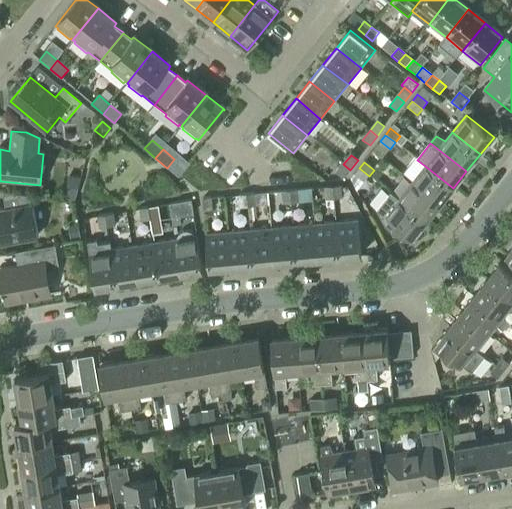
[(343,179),(350,170),(343,164),(336,173),(343,179)]
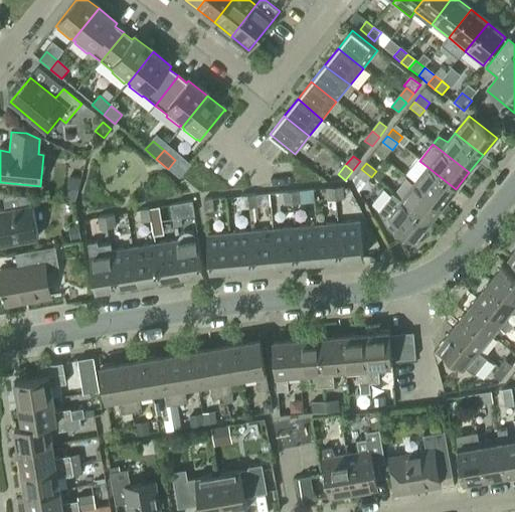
[(443,206),(456,189),(427,167),(414,184),(443,206)]
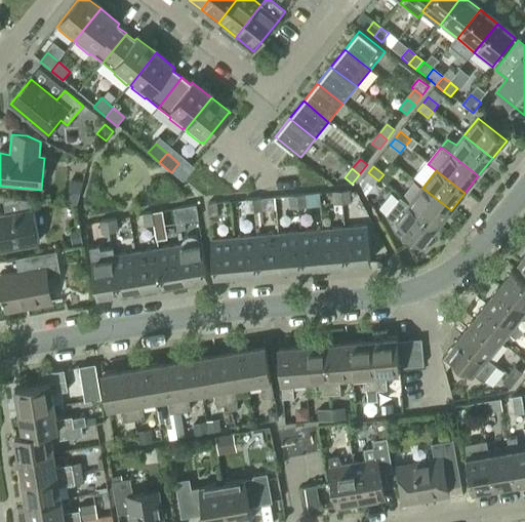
[(373,188),(378,181),(368,172),(363,179),(373,188)]
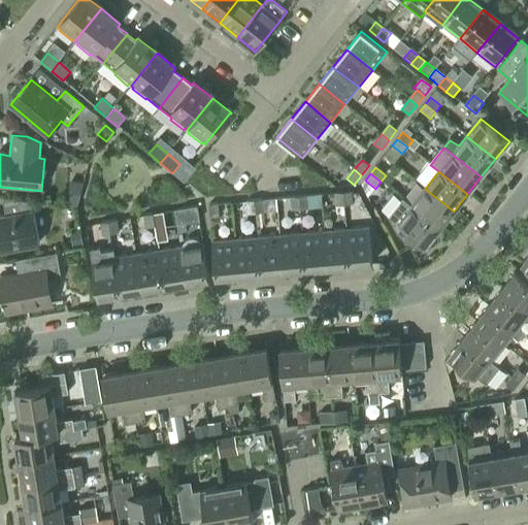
[(70,184),(68,209),(76,209),(80,197),(84,186),(70,184)]
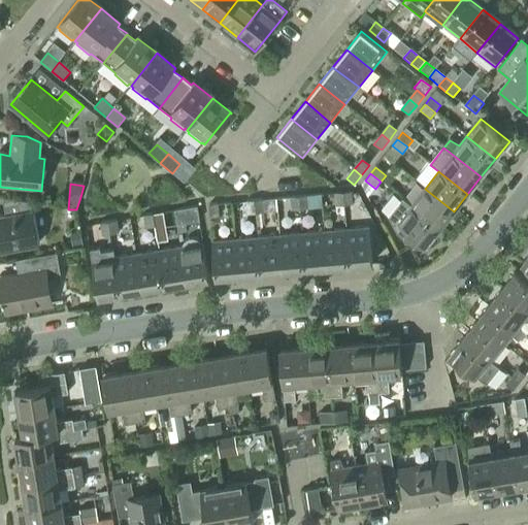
[(439,229),(454,211),(425,189),(411,206),(439,229)]
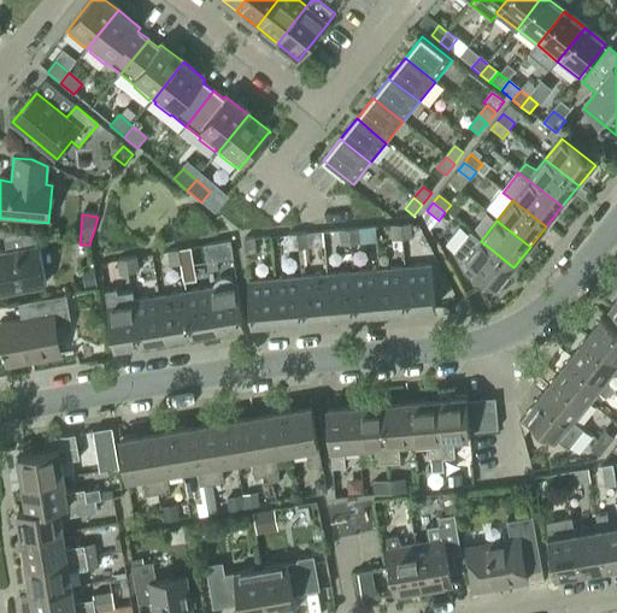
[(401,227),(403,241),(412,240),(411,225),(401,227)]
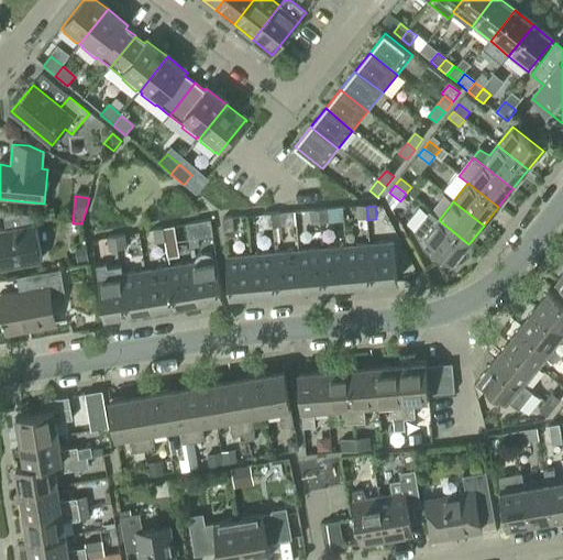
[(357,221),(367,220),(366,207),(356,208),(357,221)]
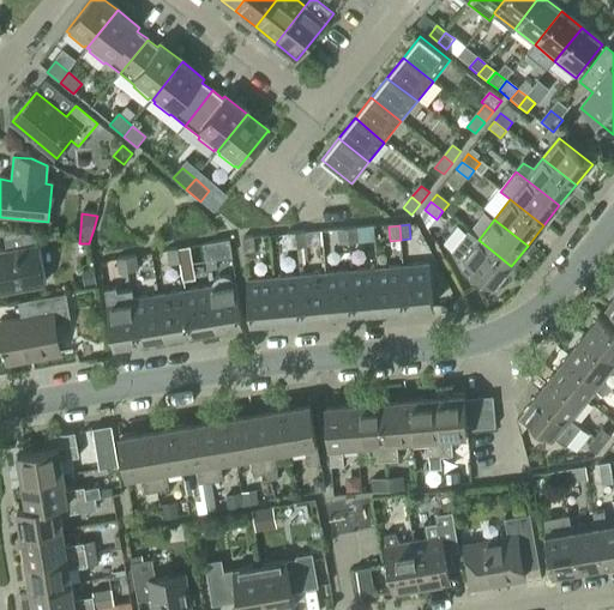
[(349,245),(359,245),(357,229),(347,230),(349,245)]
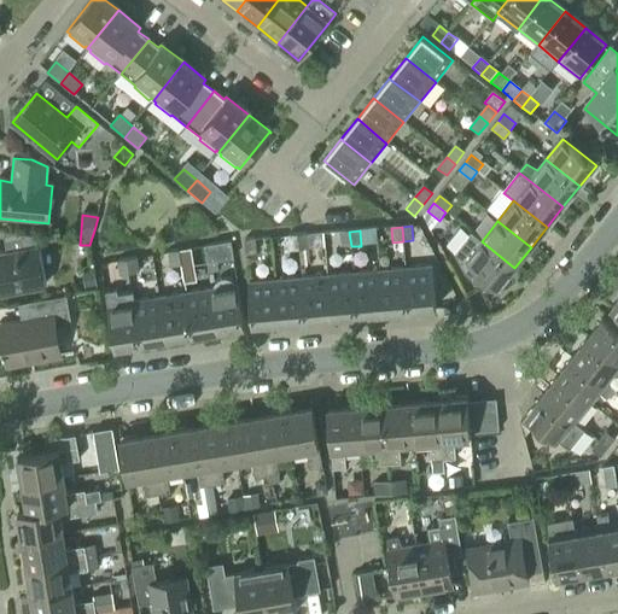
[(7,255),(0,255),(0,294),(46,286),(36,237),(19,234),(3,232),(7,255)]
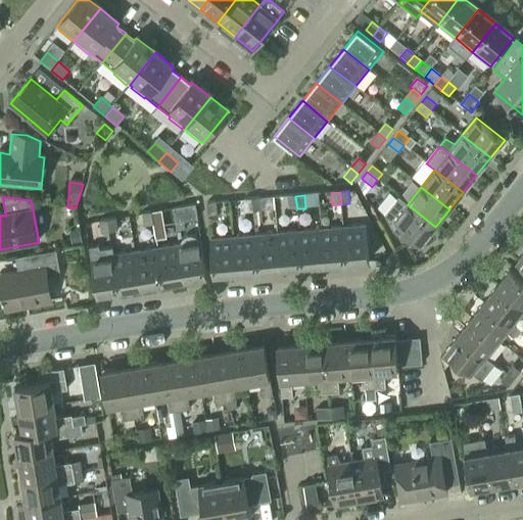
[(288,209),(297,208),(295,196),(287,197),(288,209)]
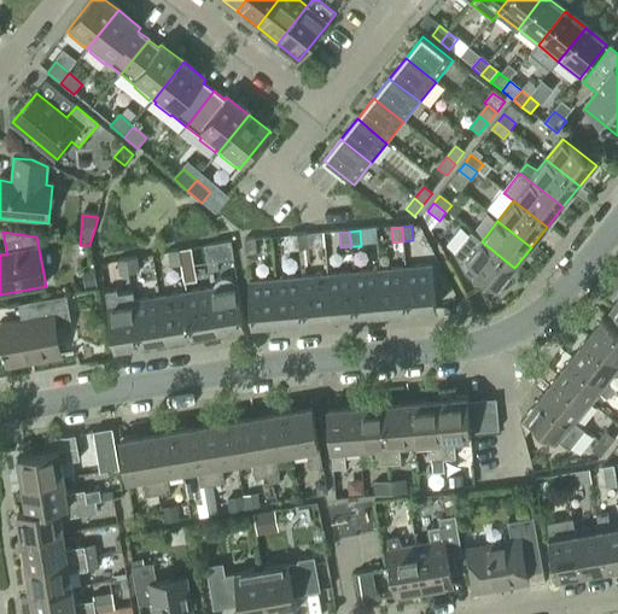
[(482,241),(471,233),(454,255),(466,275),(479,286),(485,279),(497,288),(514,268),(482,241)]
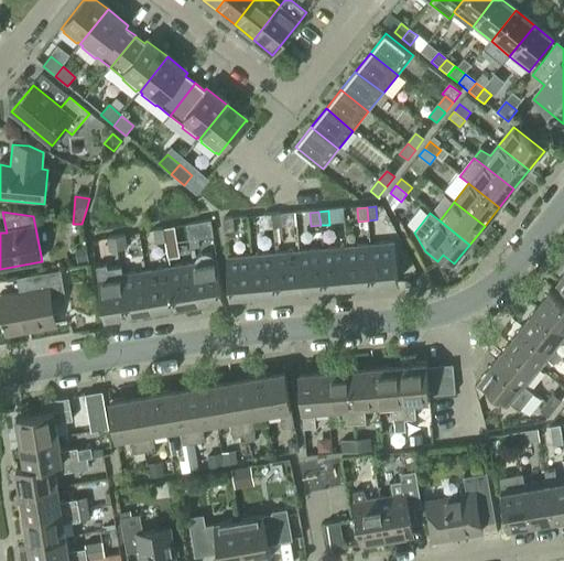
[(271,216),(272,229),(282,228),(281,215),(271,216)]
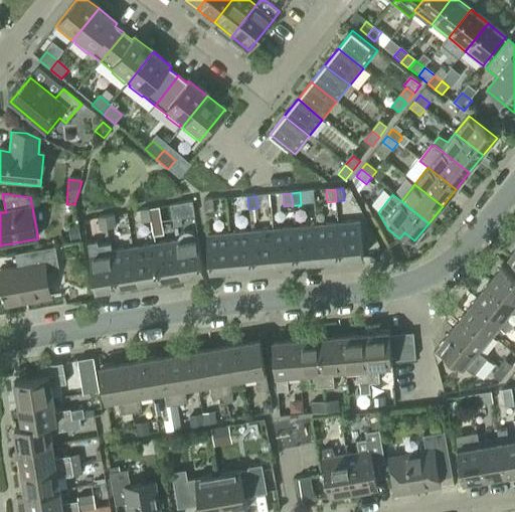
[(240,210),(248,209),(247,197),(239,198),(240,210)]
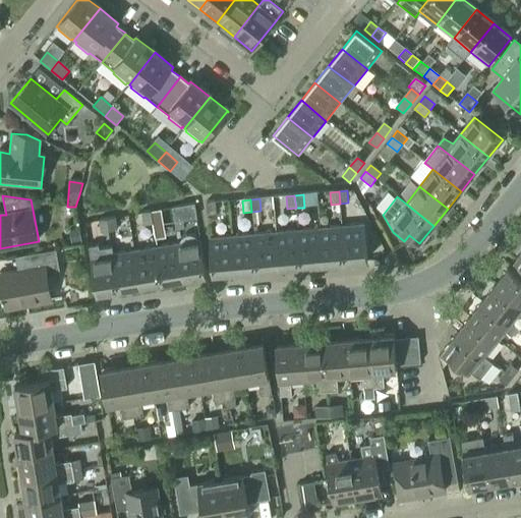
[(207,204),(209,216),(216,215),(215,203),(207,204)]
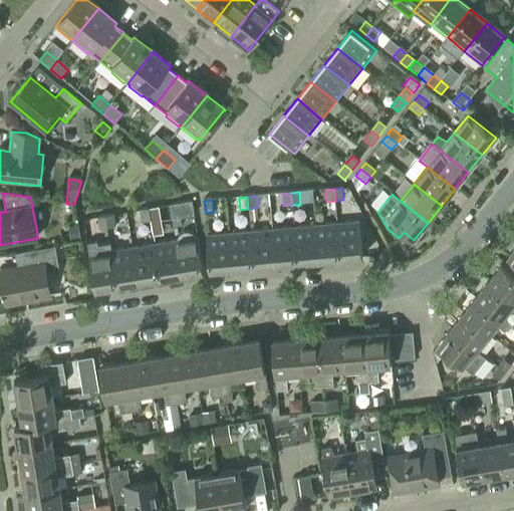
[(192,203),(170,206),(172,219),(194,215),(192,203)]
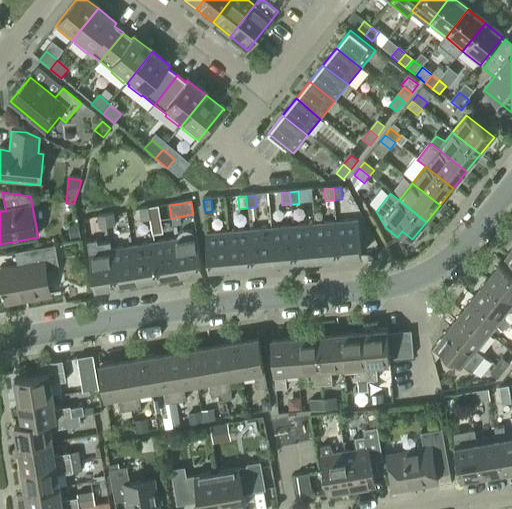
[(156,208),(147,209),(150,220),(158,219),(168,217),(166,206),(156,208)]
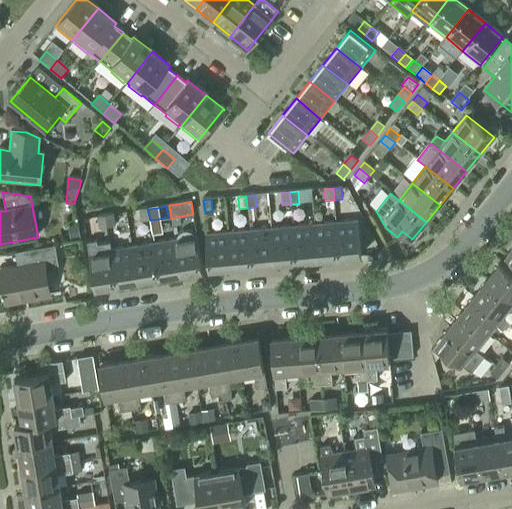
[(147,209),(139,211),(142,222),(150,220),(147,209)]
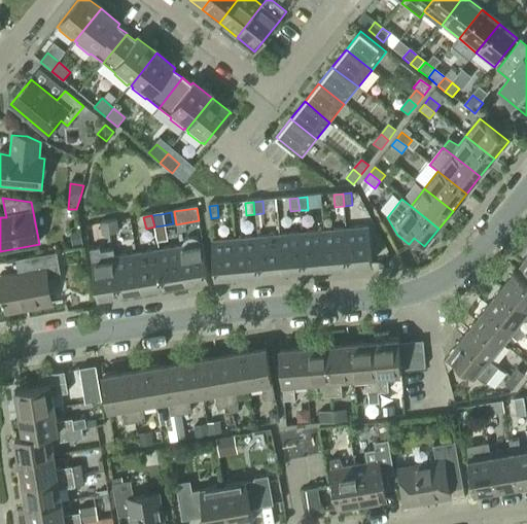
[(108,223),(110,235),(118,234),(116,221),(108,223)]
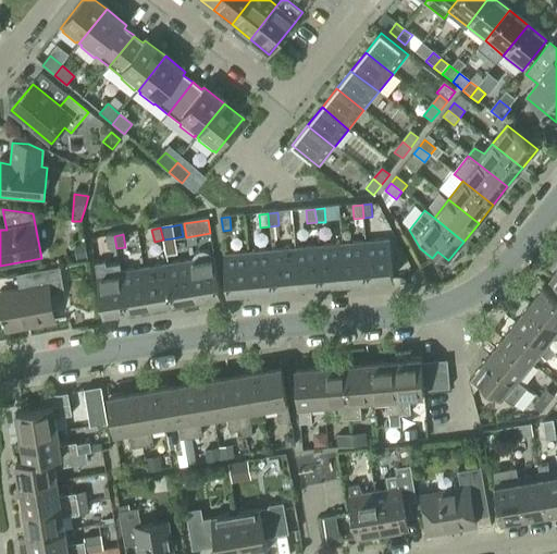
[(108,249),(116,248),(114,236),(106,237),(108,249)]
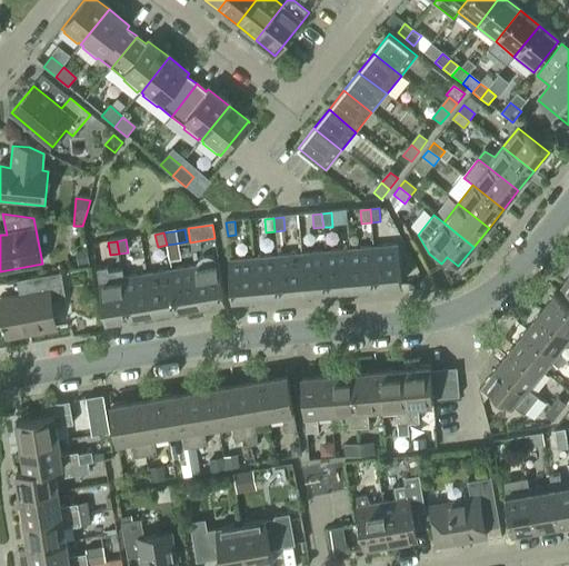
[(373,249),(376,288),(401,286),(398,247),(373,249)]
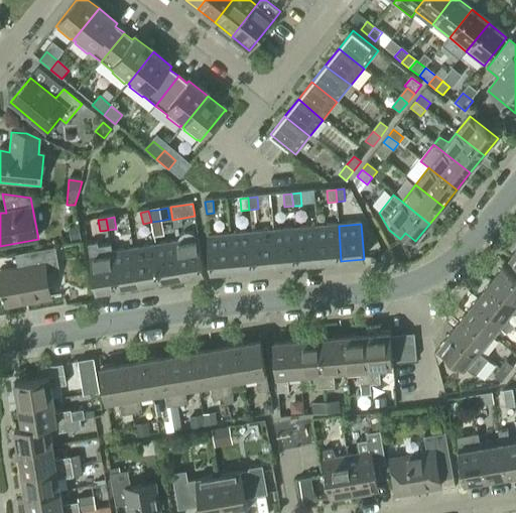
[(319,263),(341,261),(339,226),(316,228),(319,263)]
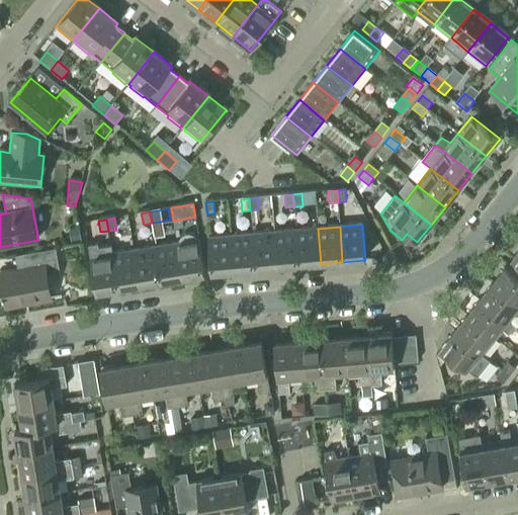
[(299,266),(321,264),(318,229),(295,231),(299,266)]
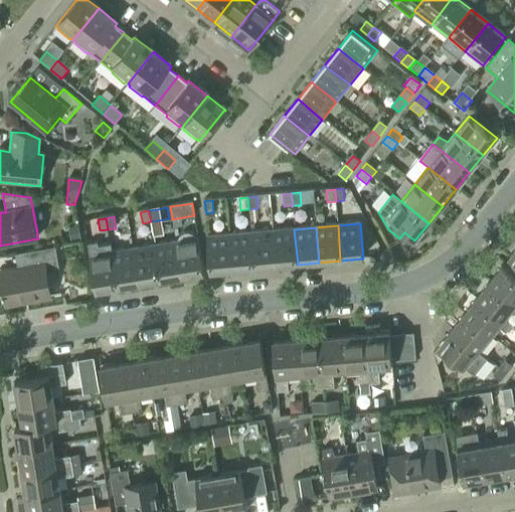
[(77,228),(68,230),(70,241),(79,239),(77,228)]
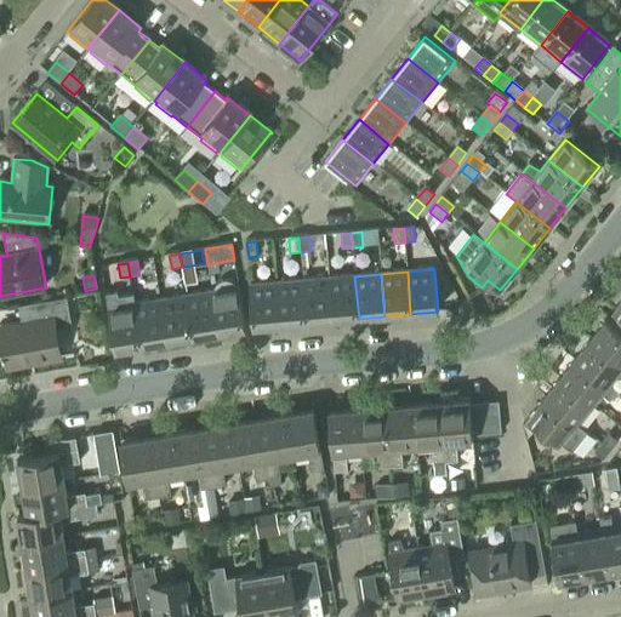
[(332,321),(359,319),(354,276),(329,279),(332,321)]
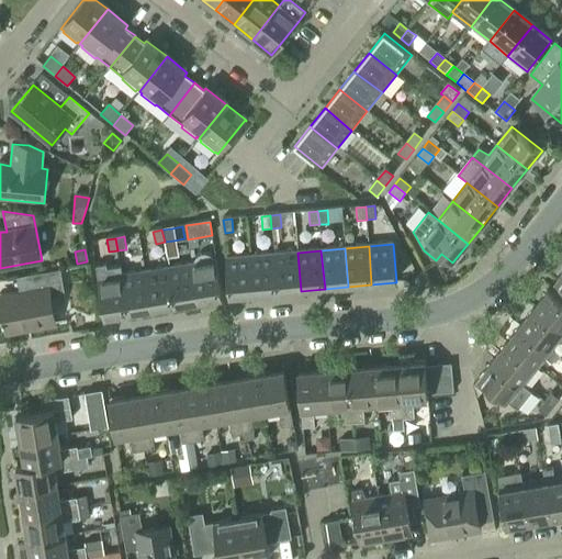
[(277,293),(301,291),(298,253),(273,255),(277,293)]
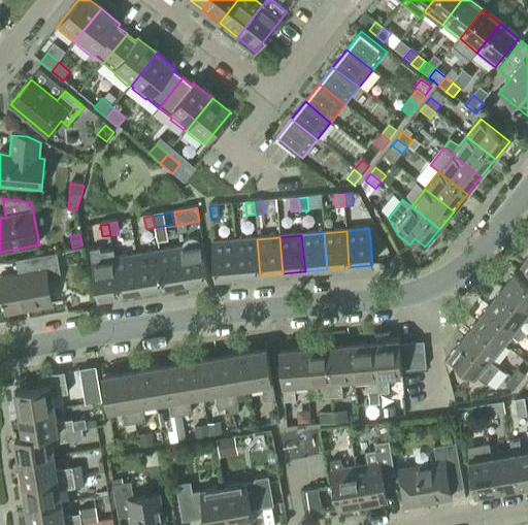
[(238,277),(260,275),(257,239),(235,241),(238,277)]
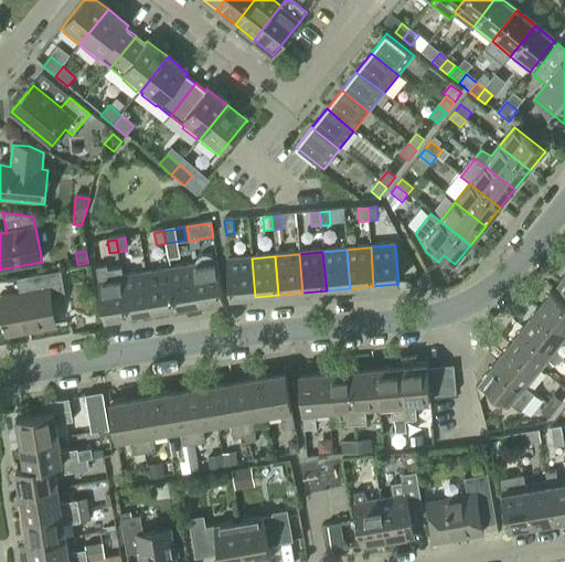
[(195,265),(193,266),(199,305),(224,300),(217,262),(215,262),(214,262),(211,258),(206,257),(201,257),(198,261),(195,263),(195,265)]
